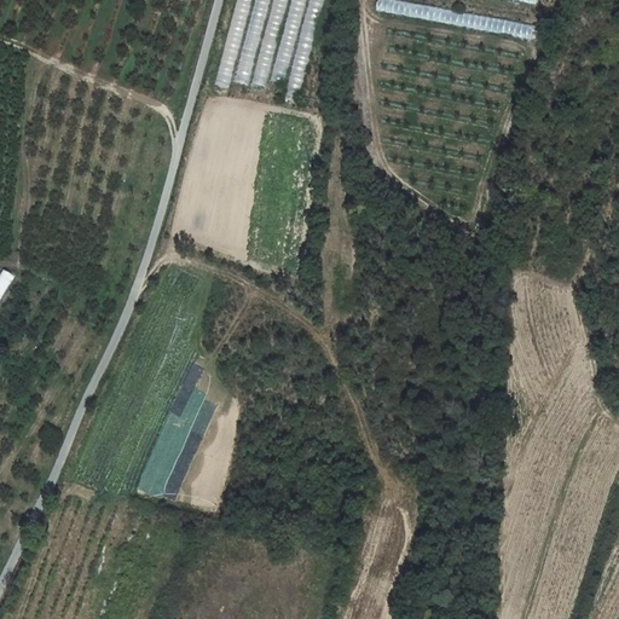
[(236,0),(214,85),(229,88),(252,0),(236,0)]
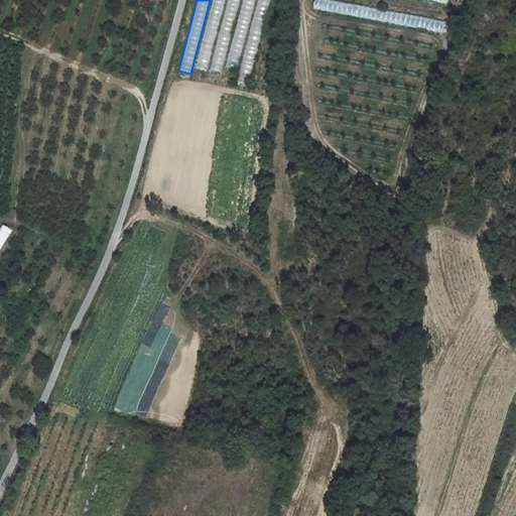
[(213,0),(196,68),(208,71),(225,0),(213,0)]
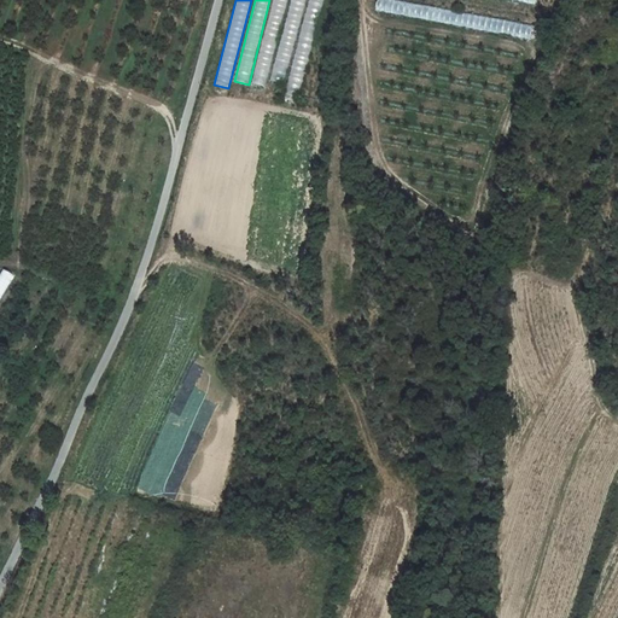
[(273,0),(251,82),(264,86),(287,0),(273,0)]
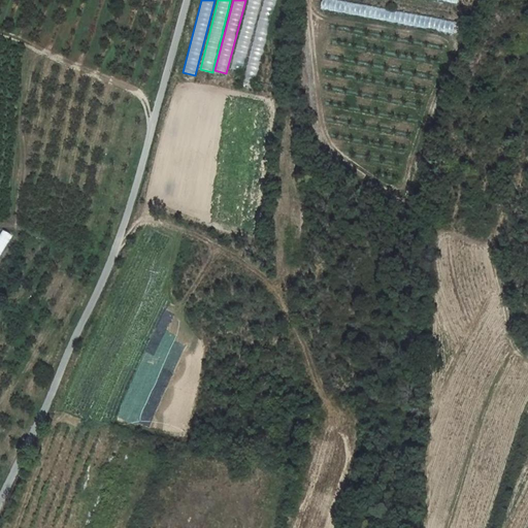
[(250,0),(231,69),(240,71),(259,0),(250,0)]
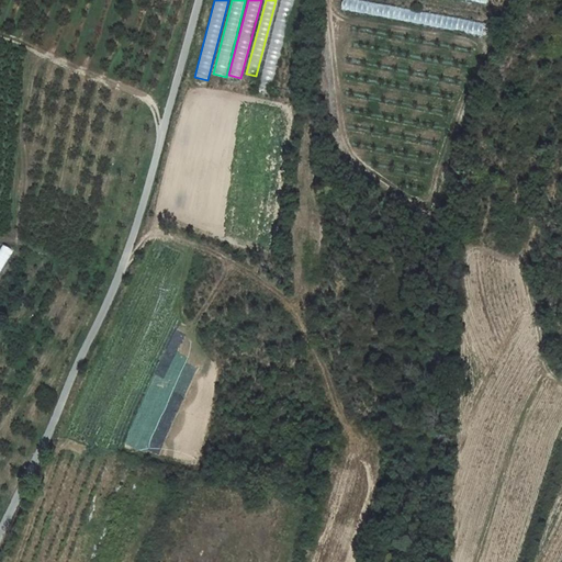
[(270,89),(293,0),(282,0),(259,86),(270,89)]
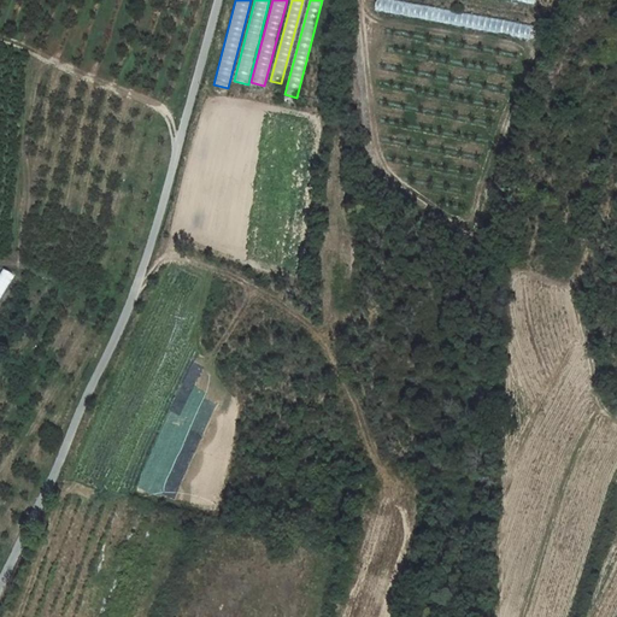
[(398,0),(377,0),(375,11),(534,41),(536,27),(398,0)]
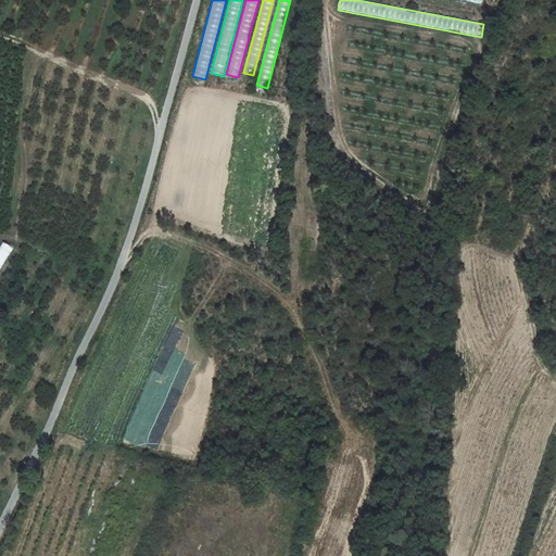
[(0,269),(13,248),(3,242),(0,247),(0,269)]
